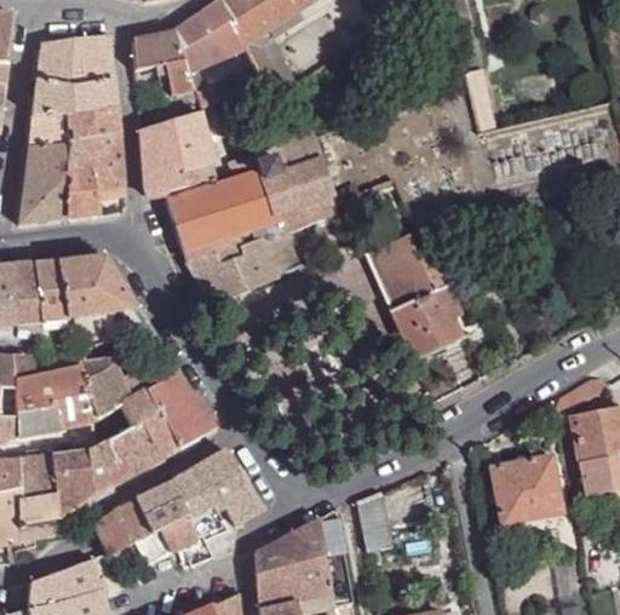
[(239,23),(225,0),(218,0),(173,30),(187,72),(189,72),(242,45),(241,42),(233,27),(239,23)]
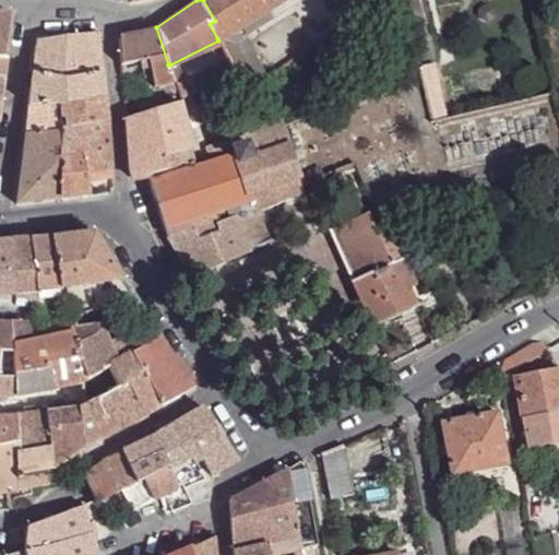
[(203,0),(215,21),(210,24),(217,38),(228,32),(264,8),(260,0),(203,0)]
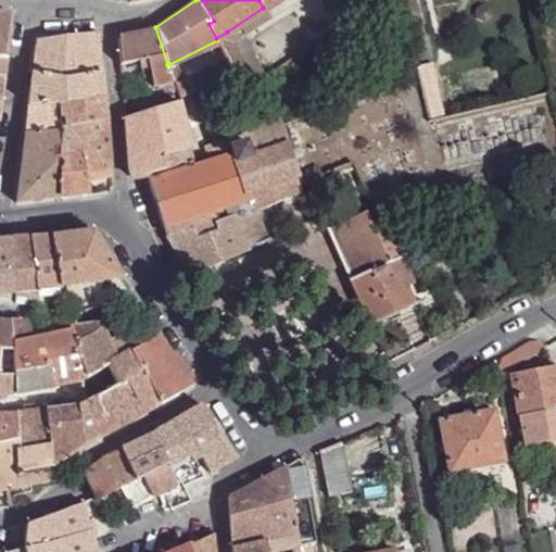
[(275,0),(263,8),(227,32),(231,40),(295,0),(275,0)]
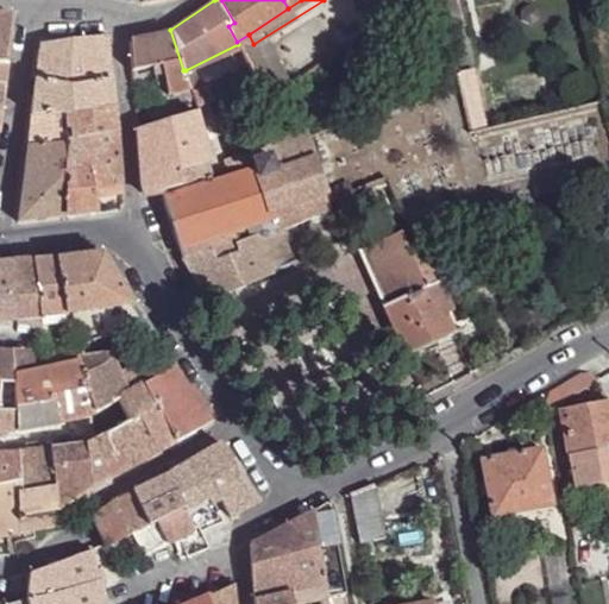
[(434,0),(441,29),(465,23),(459,0),(434,0)]
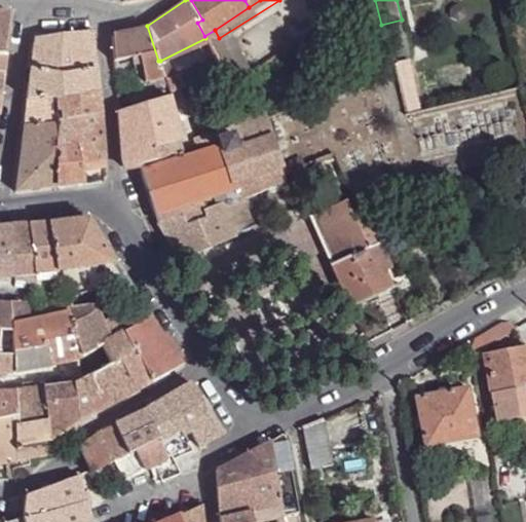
[(11,9),(0,9),(0,47),(6,47),(11,9)]
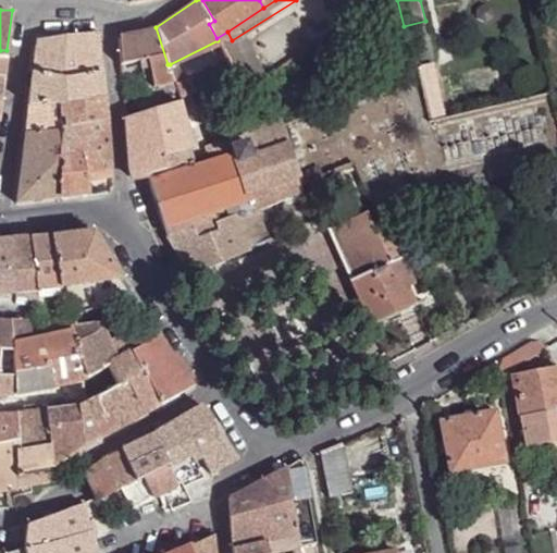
[(153,85),(174,80),(170,64),(168,64),(156,27),(120,36),(122,63),(149,59),(151,73),(153,85)]
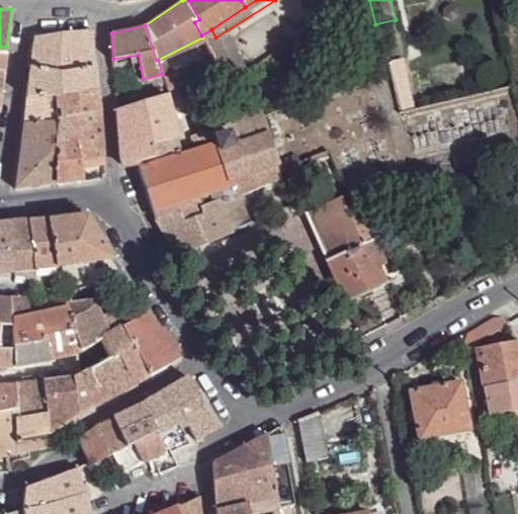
[(34,35),(31,65),(59,70),(59,72),(94,63),(90,27),(66,29),(34,35)]
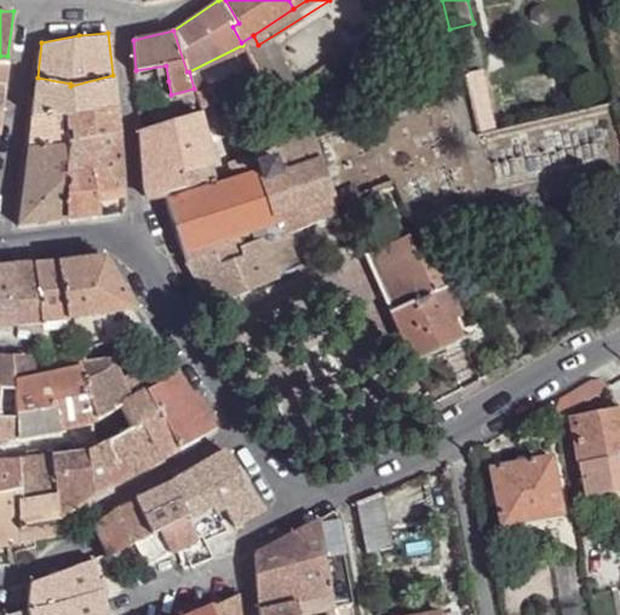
[(242,45),(248,56),(260,50),(258,45),(253,35),(241,42),(242,45)]
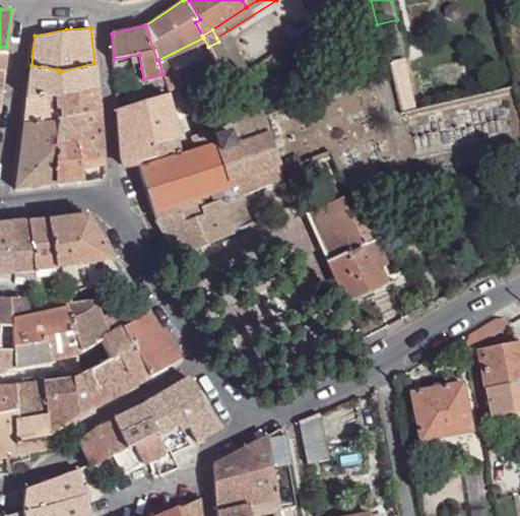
[(218,68),(235,71),(218,42),(208,47),(211,53),(210,54),(217,66),(218,68)]
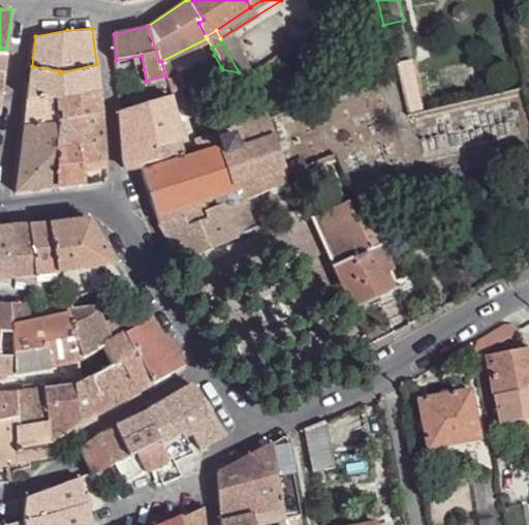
[(170,91),(221,67),(214,55),(167,78),(165,79),(167,81),(170,91)]
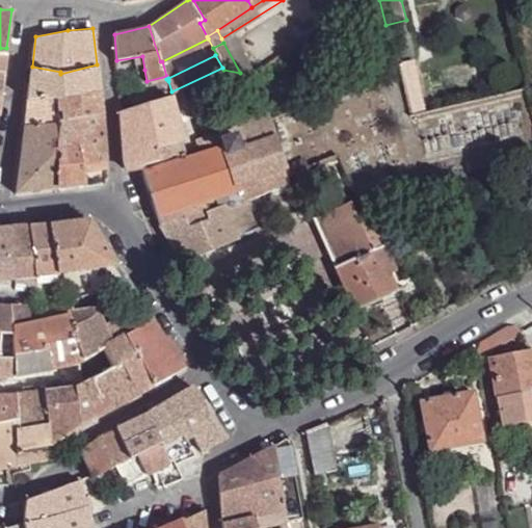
[(116,60),(116,74),(144,70),(142,56),(116,60)]
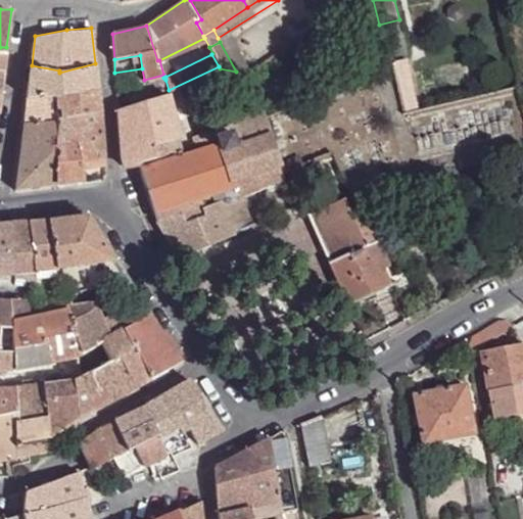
[(406,106),(420,103),(406,56),(392,59),(406,106)]
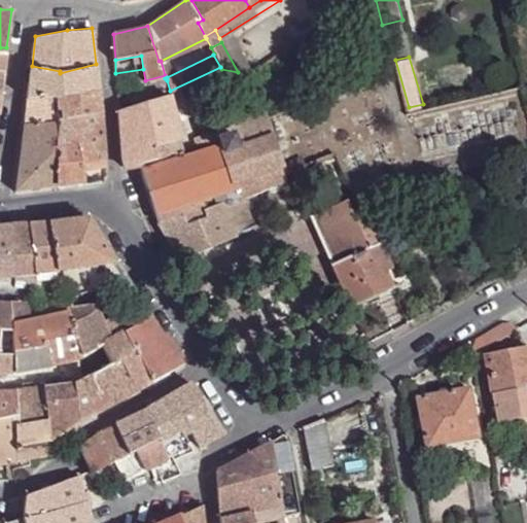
[(32,66),(28,94),(62,97),(98,85),(96,64),(60,73),(60,71),(32,66)]
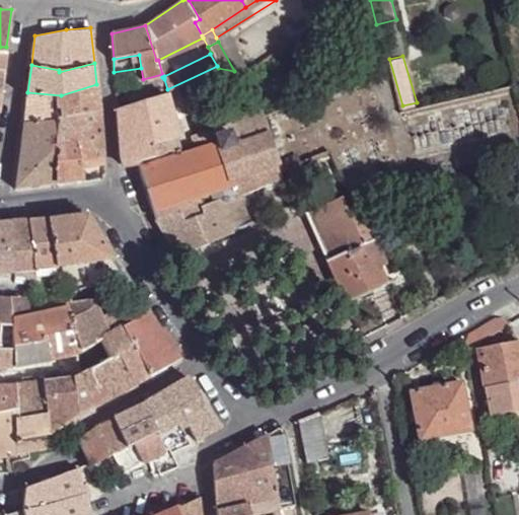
[(57,118),(98,108),(96,84),(61,95),(57,118)]
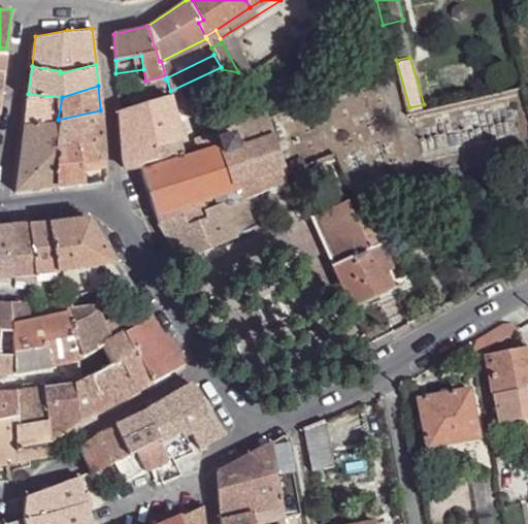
[(24,122),(57,124),(58,120),(62,97),(28,94),(24,122)]
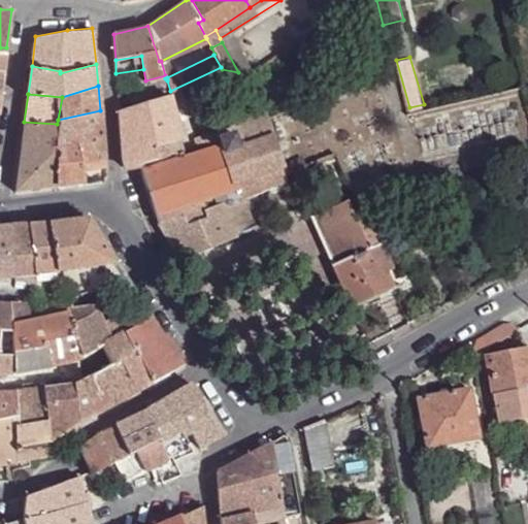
[(182,136),(168,95),(120,108),(123,160),(124,164),(128,166),(138,163),(157,157),(154,146),(178,138),(182,136)]
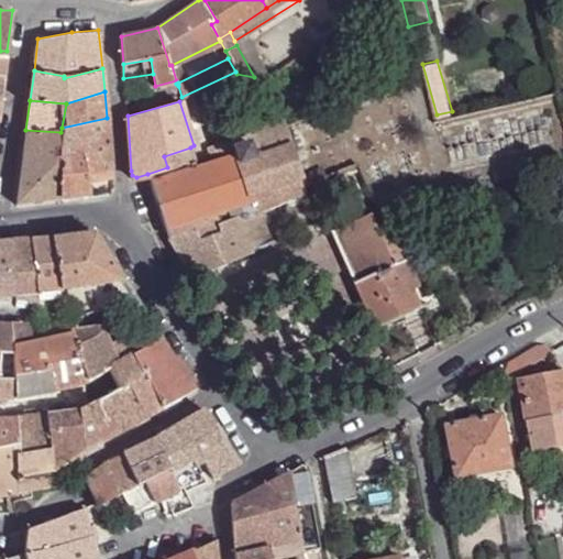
[(304,172),(286,120),(285,117),(242,132),(245,142),(247,141),(253,155),(240,161),(234,145),(231,136),(224,140),(223,136),(221,135),(220,135),(218,136),(217,138),(216,139),(216,140),(217,141),(208,144),(213,161),(197,165),(190,148),(164,156),(167,167),(147,174),(162,215),(166,228),(167,230),(170,234),(196,226),(199,236),(220,227),(218,219),(214,210),(231,204),(251,197),(253,201),(254,200),(257,199),(254,190),(298,174),(304,172)]
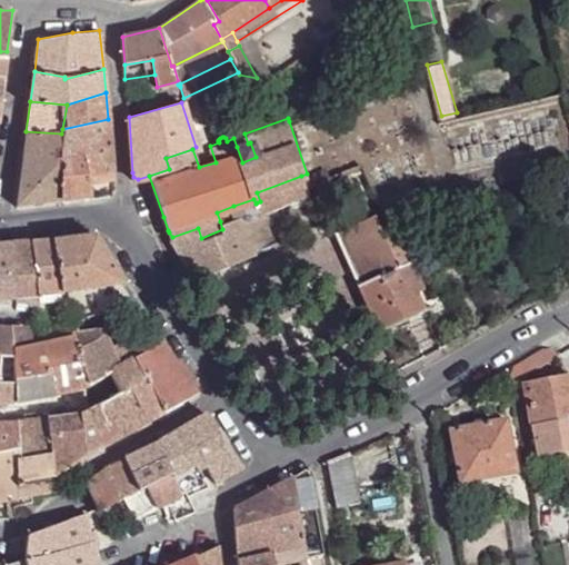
[(111,166),(108,119),(62,129),(61,134),(60,197),(91,192),(89,170),(111,166)]
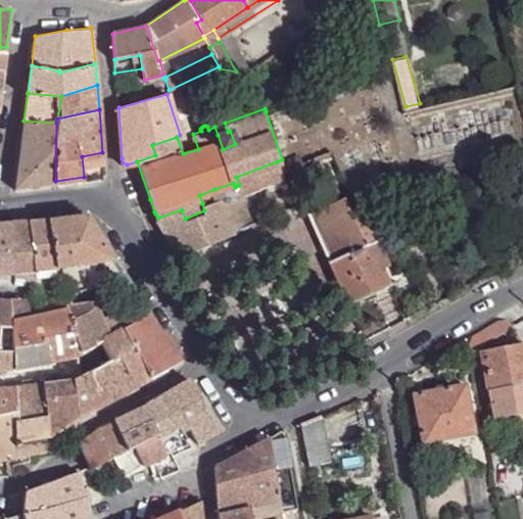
[(15,187),(55,181),(56,123),(24,121),(15,187)]
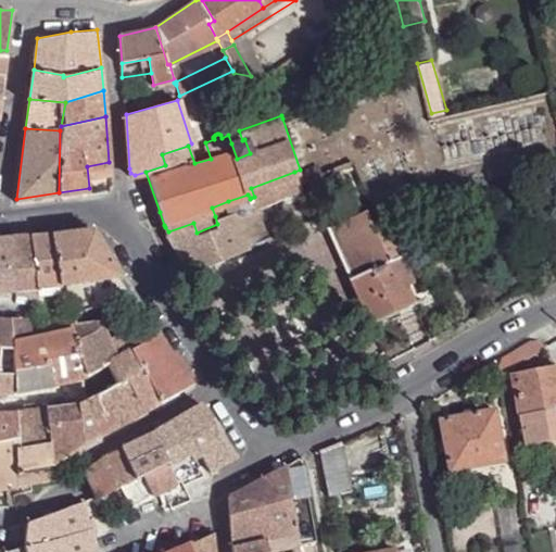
[(242,140),(239,130),(228,135),(231,143),(242,140)]
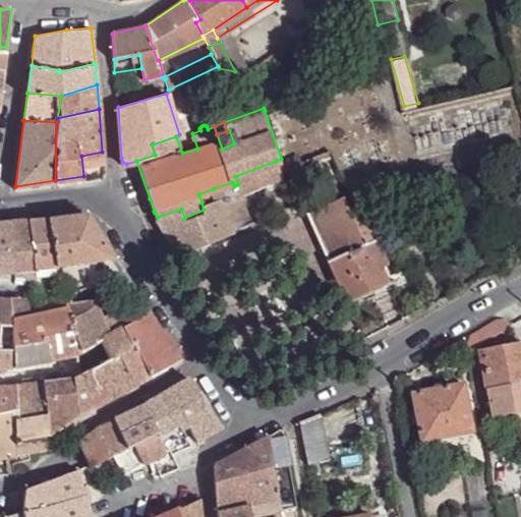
[(227,131),(217,134),(222,149),(234,144),(229,130),(227,131)]
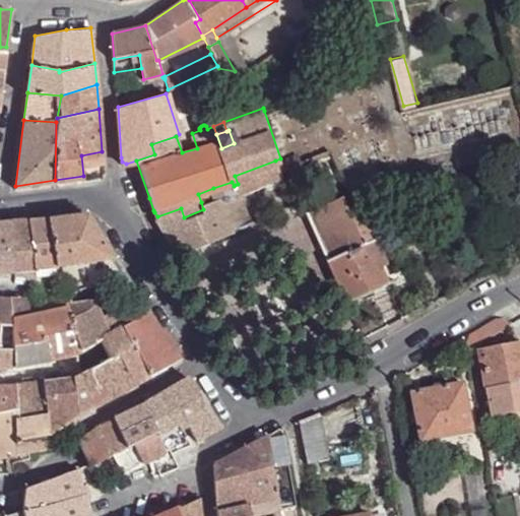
[(296,150),(280,158),(285,168),(301,159),(296,150)]
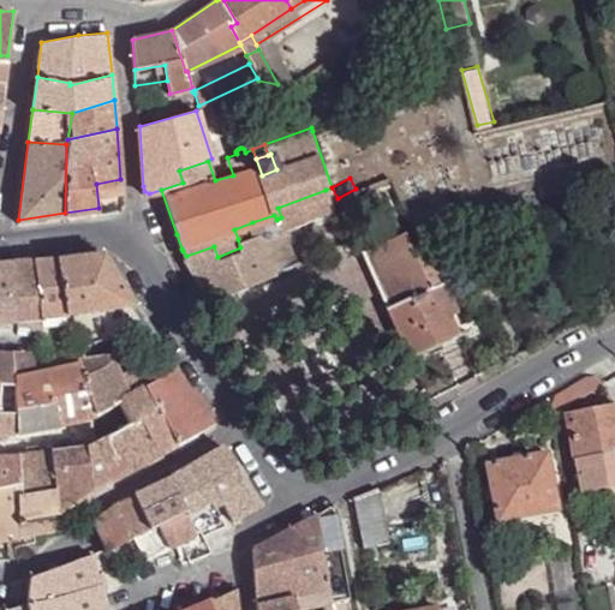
[(123,202),(120,179),(96,184),(99,208),(119,205),(120,204),(123,202)]
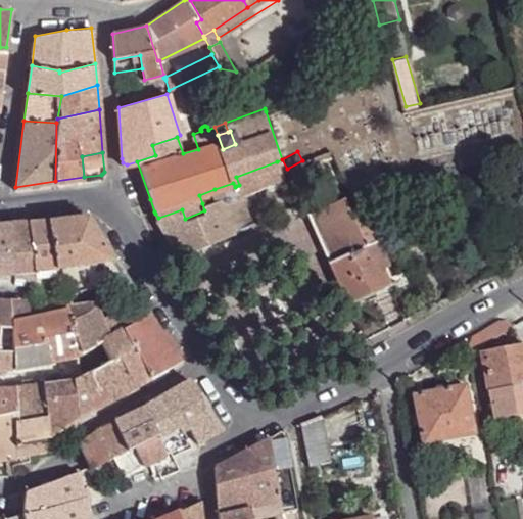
[(287,169),(282,159),(277,161),(281,172),(287,169)]
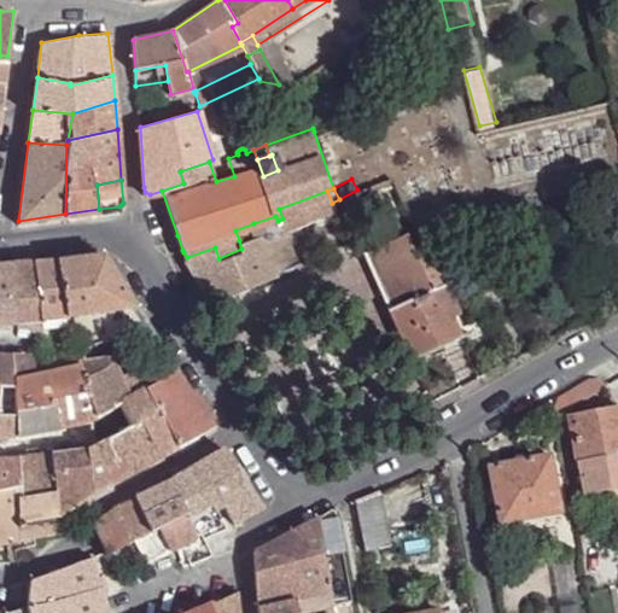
[(334,208),(332,203),(327,191),(279,209),(283,219),(279,220),(281,227),(284,227),(285,229),(310,220),(334,208)]
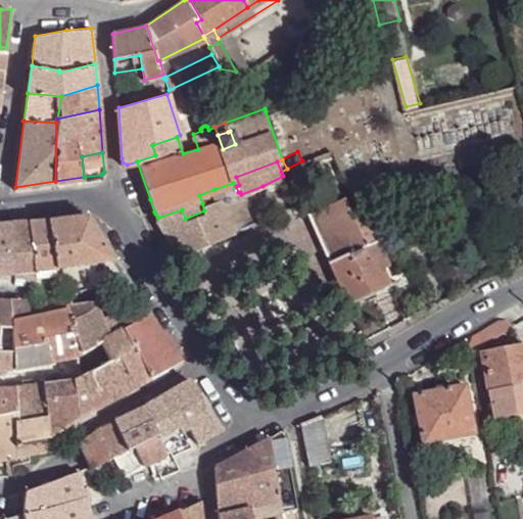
[(231,194),(238,192),(236,186),(235,187),(233,183),(215,189),(217,197),(218,199),(224,197),(225,198),(226,198),(227,199),(228,199),(230,198),(231,196),(231,194)]
